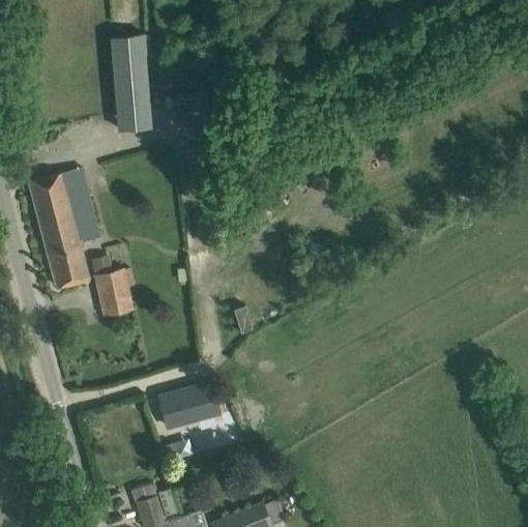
[(145,54),(148,54),(146,34),(114,38),(121,132),(151,129),(145,54)]
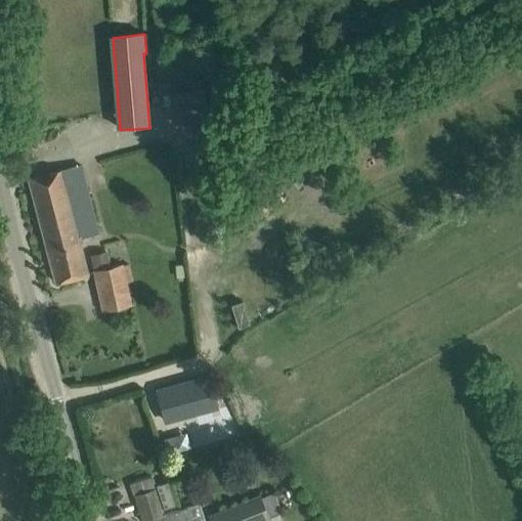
[(207,91),(171,96),(174,121),(210,117),(207,91)]
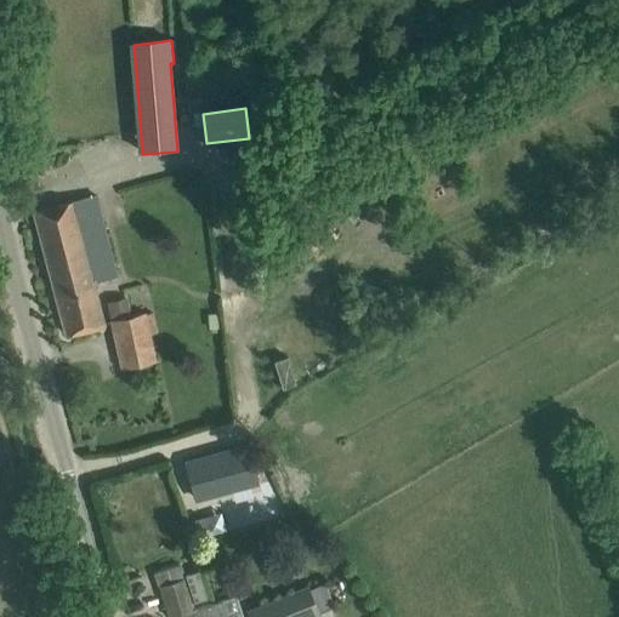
[(119,280),(98,199),(35,215),(67,337),(106,327),(95,286),(119,280)]
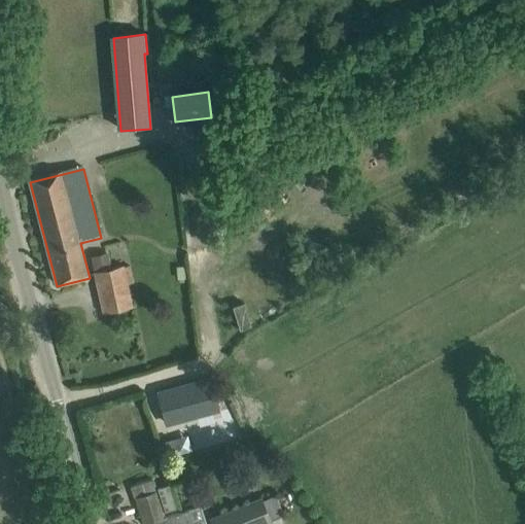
[(109,254),(93,258),(96,275),(98,275),(112,272),(109,254)]
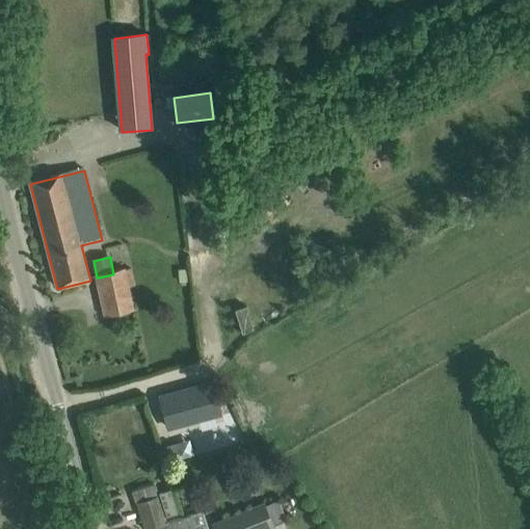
[(134,310),(127,271),(113,274),(99,278),(107,315),(134,310)]
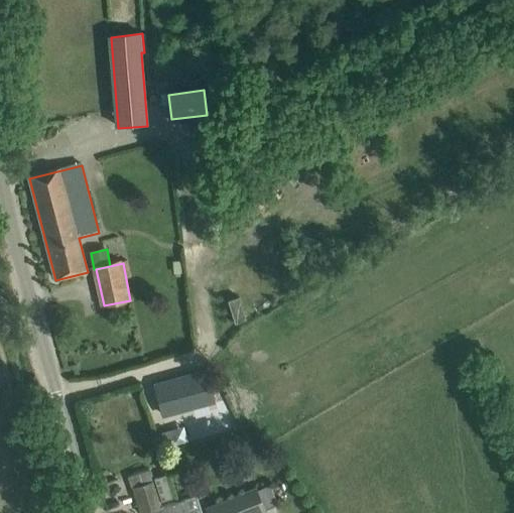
[(247,324),(240,300),(229,304),(237,327),(247,324)]
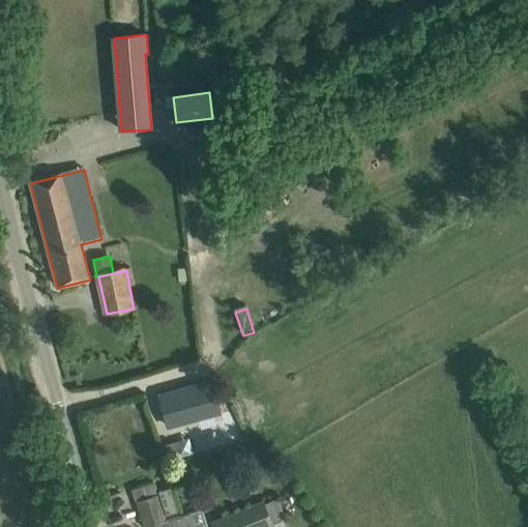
[(209,383),(165,397),(173,429),(220,414),(209,383)]
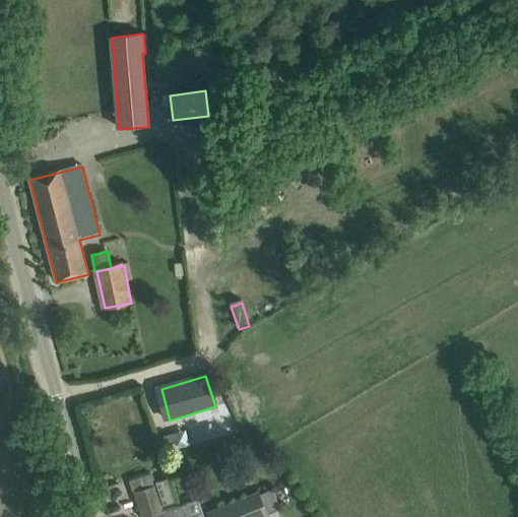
[(170,429),(156,433),(160,446),(174,443),(170,429)]
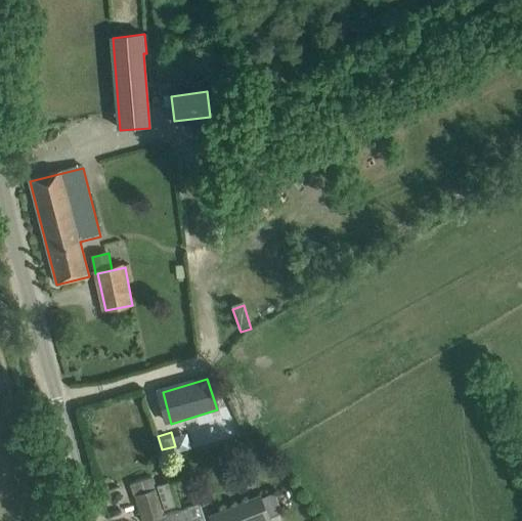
[(190,520),(187,509),(163,516),(153,480),(132,486),(142,520),(190,520)]
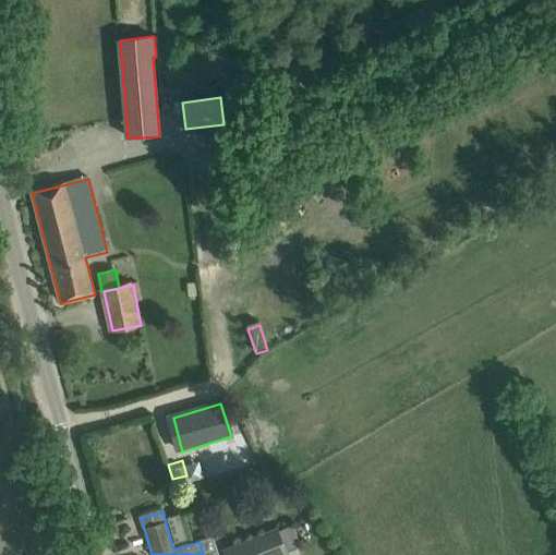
[(188,540),(180,516),(167,519),(174,544),(188,540)]
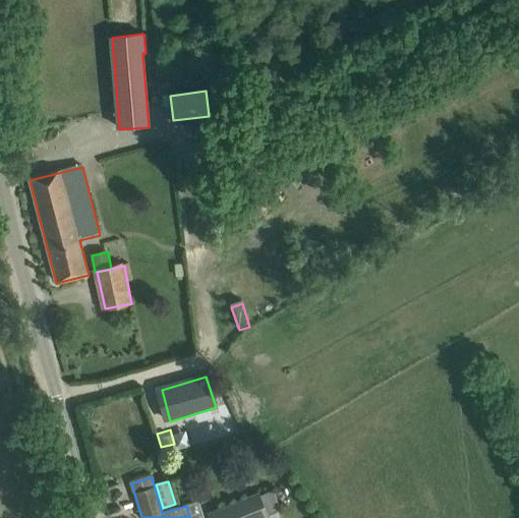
[(209,515),(210,517),(269,517),(260,495),(209,515)]
